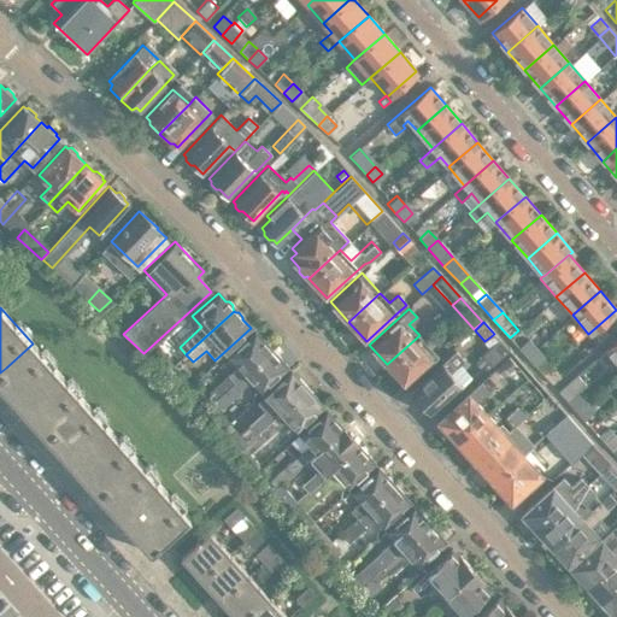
[(250,368),(270,350),(269,348),(269,345),(264,340),(262,340),(253,331),(228,356),(238,366),(210,392),(216,399),(250,368)]
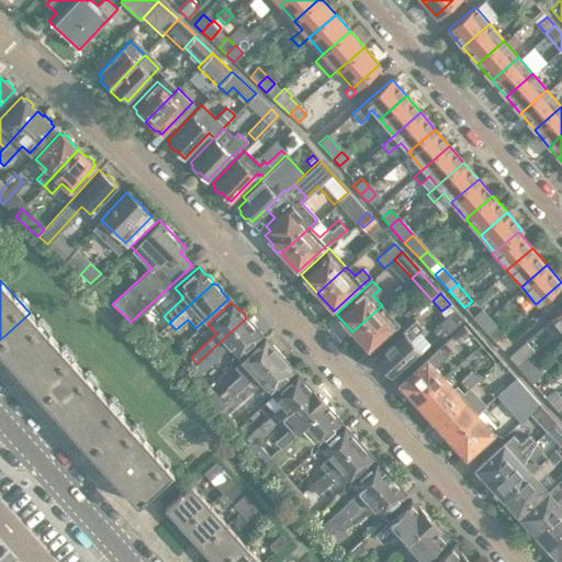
[(382,305),(352,332),(369,350),(398,324),(382,305)]
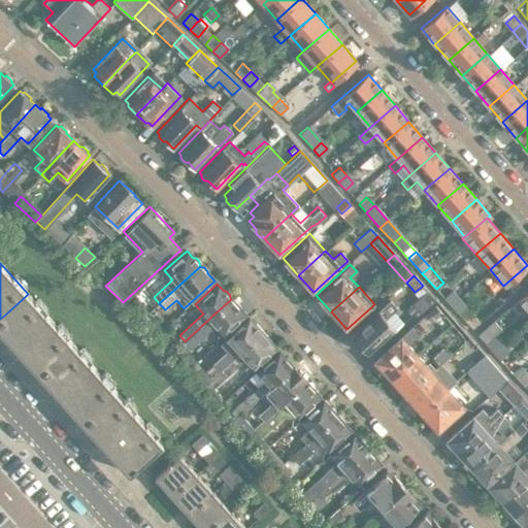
[(420,311),(434,299),(426,290),(411,302),(420,311)]
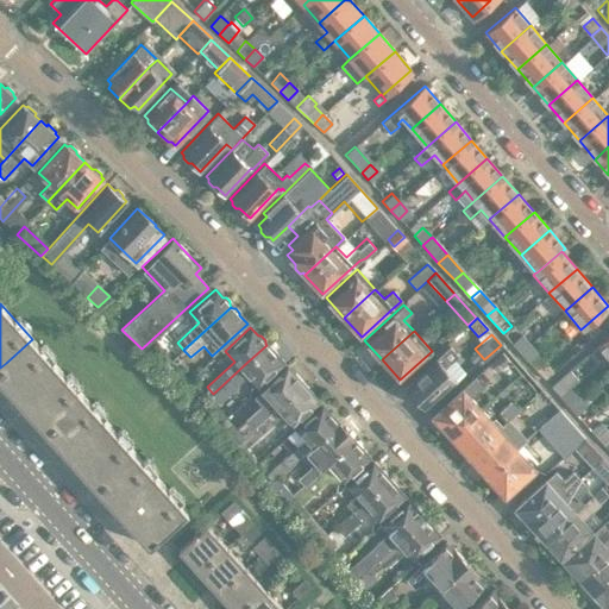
[(528,344),(520,334),(510,341),(520,351),(528,344)]
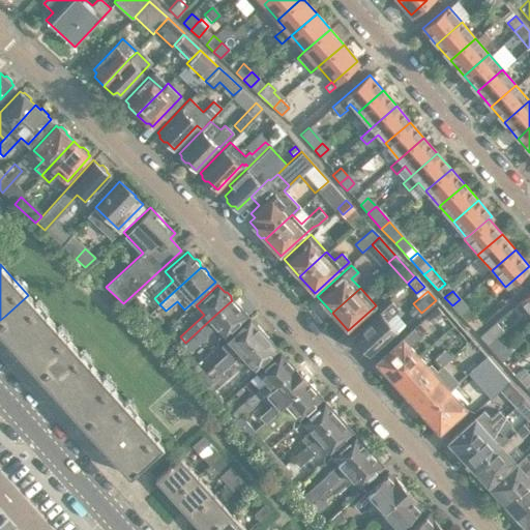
[(528,307),(529,310),(529,291),(513,305),(521,314),(528,307)]
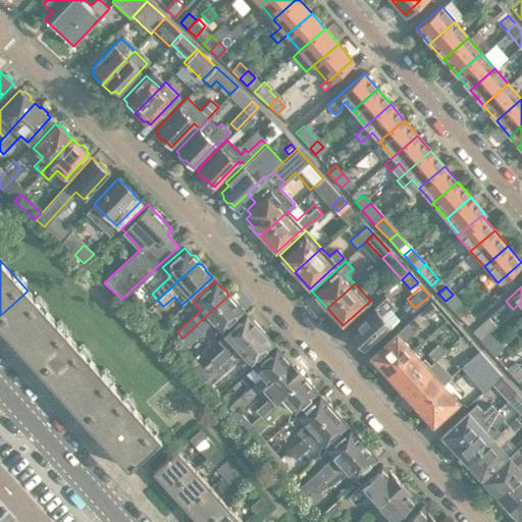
[(71,340),(28,291),(5,311),(0,315),(0,326),(13,342),(9,345),(15,351),(18,348),(38,369),(71,340)]
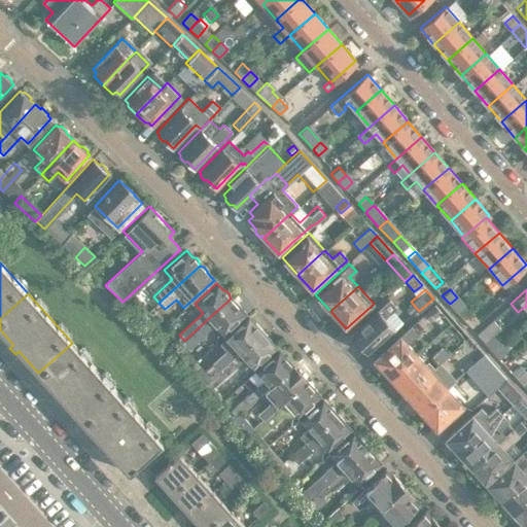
[(457,297),(450,304),(457,312),(464,306),(457,297)]
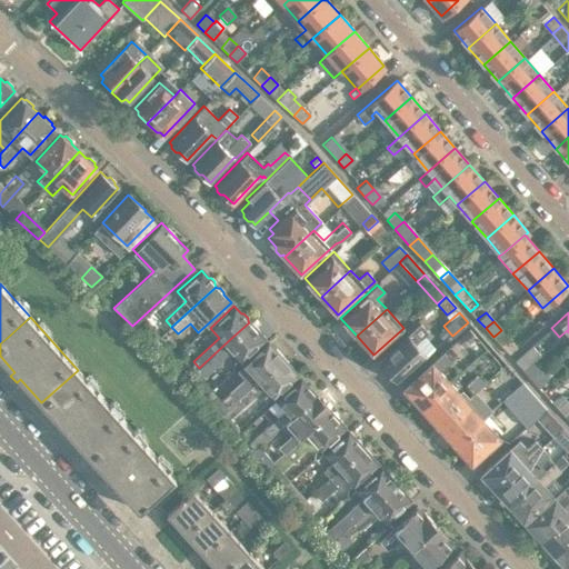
[(250,323),(249,322),(230,339),(199,368),(196,371),(202,380),(223,361),(221,359),(231,351),(240,360),(263,339),(257,331),(257,328),(253,323),(250,323)]
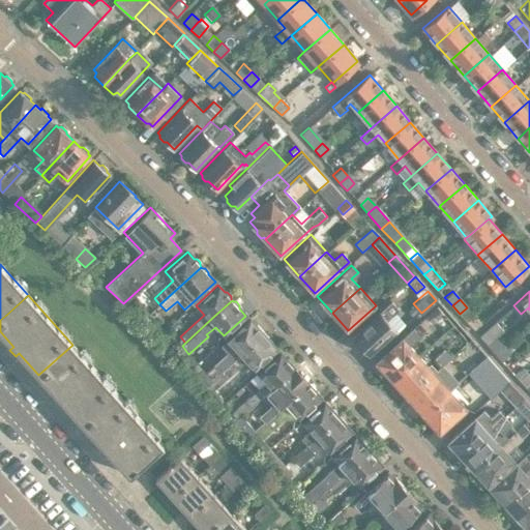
[(383,308),(353,336),(370,355),(404,324),(393,313),(396,311),(389,302),(383,308)]
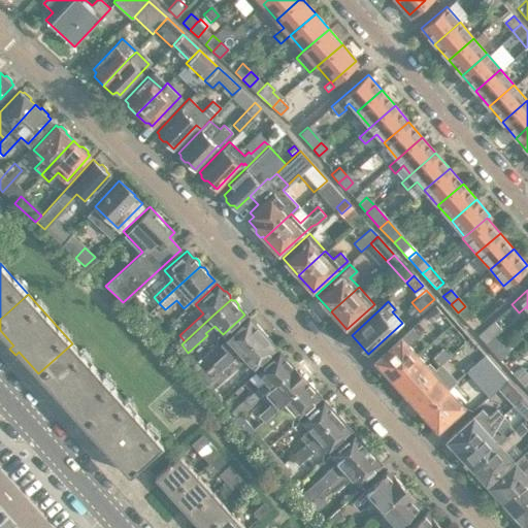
[(133,310),(142,321),(149,315),(139,304),(133,310)]
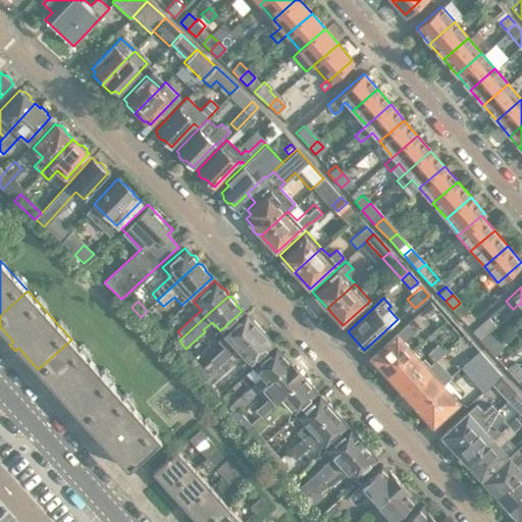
[(408,301),(402,306),(406,310),(411,305),(408,301)]
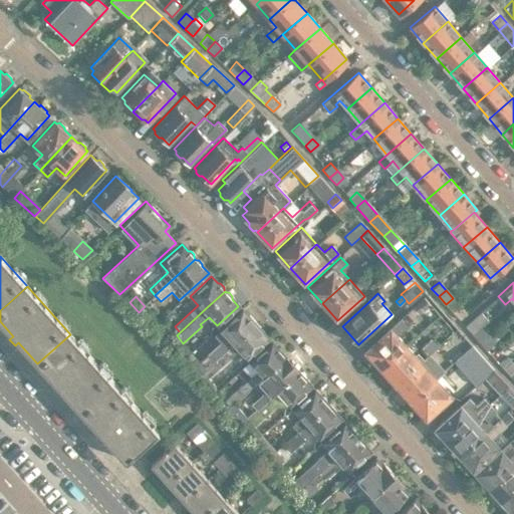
[(430,306),(424,299),(413,308),(419,315),(430,306)]
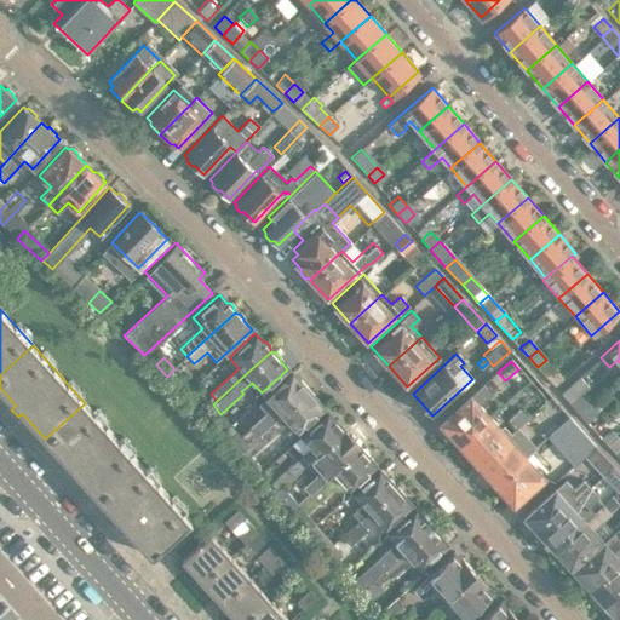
[(174,369),(167,377),(176,385),(183,379),(174,369)]
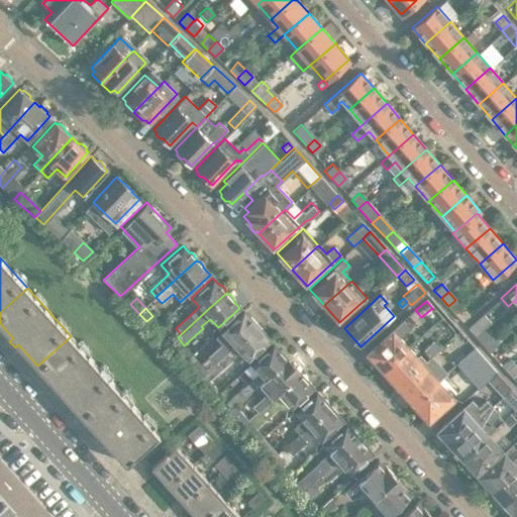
[(251,318),(248,318),(242,311),(213,337),(220,344),(199,364),(196,360),(188,368),(198,379),(255,326),(254,325),(254,322),(251,318)]
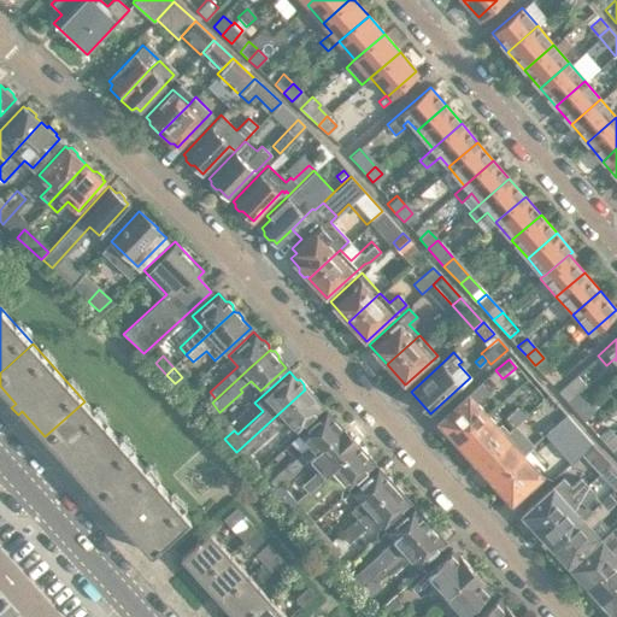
[(310,391),(306,391),(305,389),(236,452),(251,469),(257,463),(248,453),(276,429),(286,419),(295,430),(322,407),(315,399),(313,395),(310,391)]
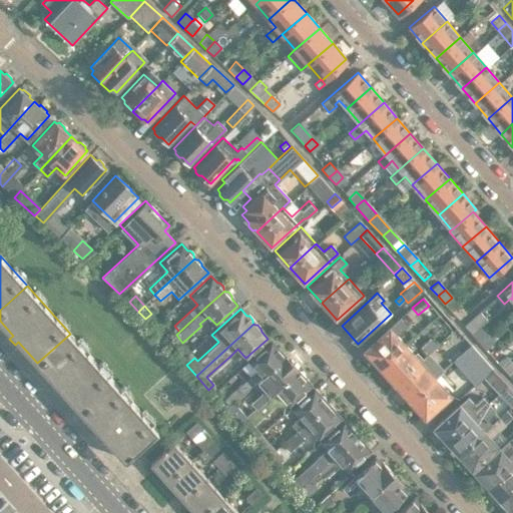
[(485,333),(478,326),(470,333),(477,340),(485,333)]
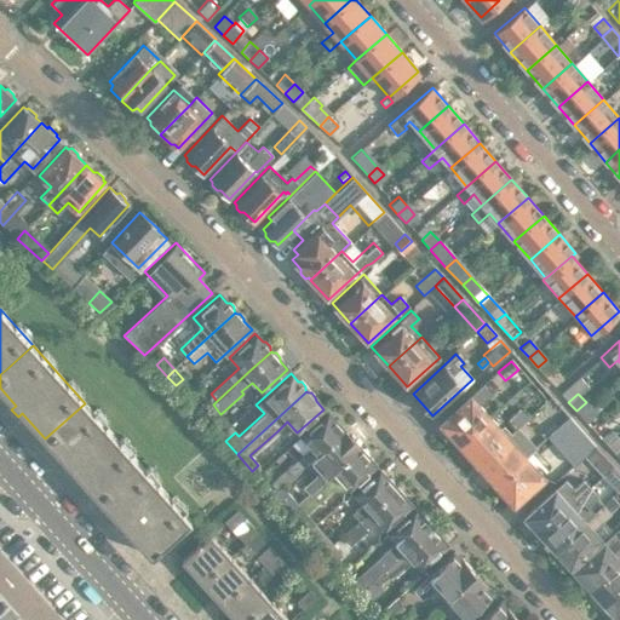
[(440,423),(458,443),(488,415),(477,403),(470,395),(440,423)]
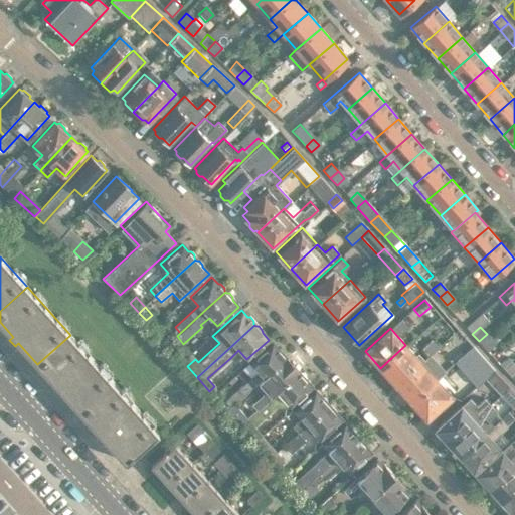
[(166,330),(160,335),(159,336),(167,344),(174,339),(166,330)]
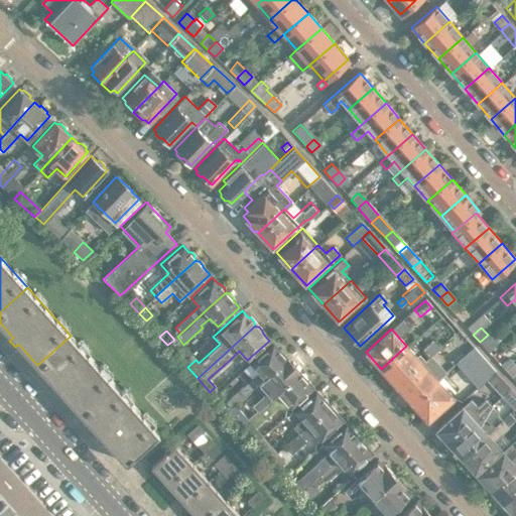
[(495,343),(488,335),(480,342),(487,350),(495,343)]
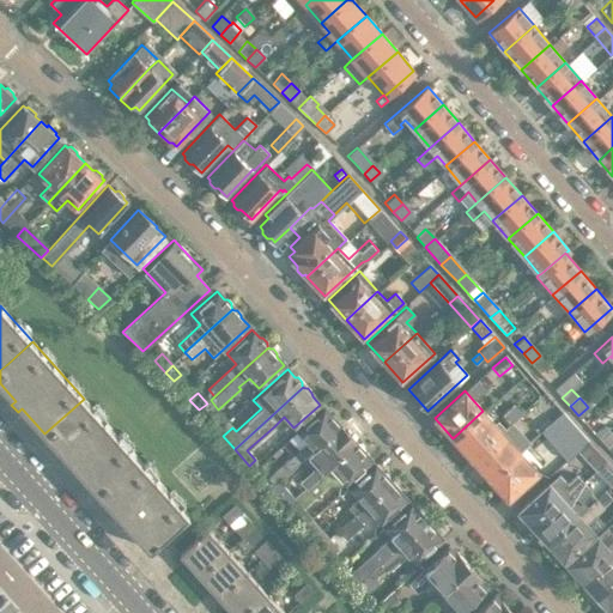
[(96,491),(135,455),(84,399),(44,434),(67,459),(62,462),(70,469),(73,466),(96,491)]
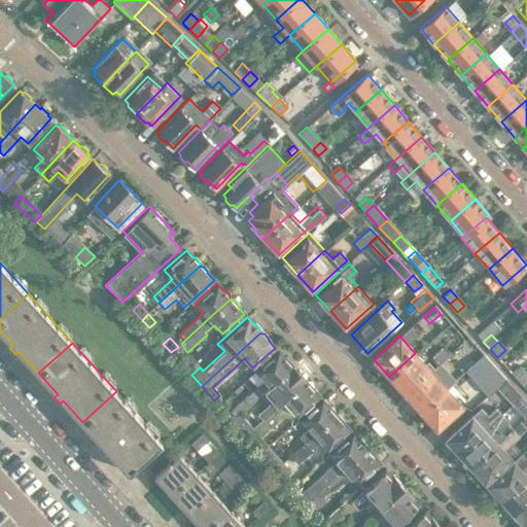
[(449,355),(442,347),(432,356),(440,364),(449,355)]
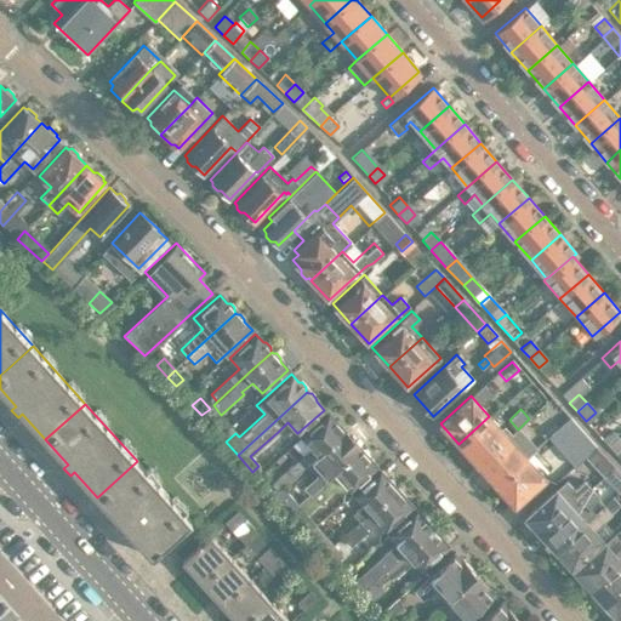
[(326,412),(301,437),(311,448),(271,483),(278,490),(281,486),(307,465),(317,455),(317,454),(343,431),(341,429),(343,427),(336,420),(335,422),(326,412)]
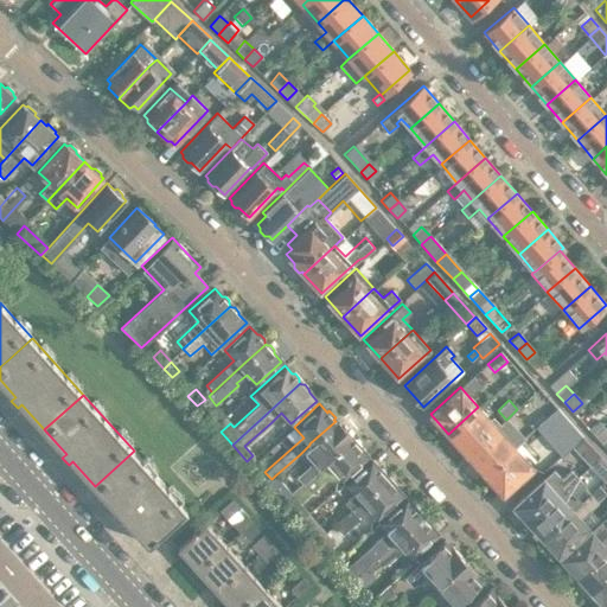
[(496,427),(478,407),(448,434),(466,454),(496,427)]
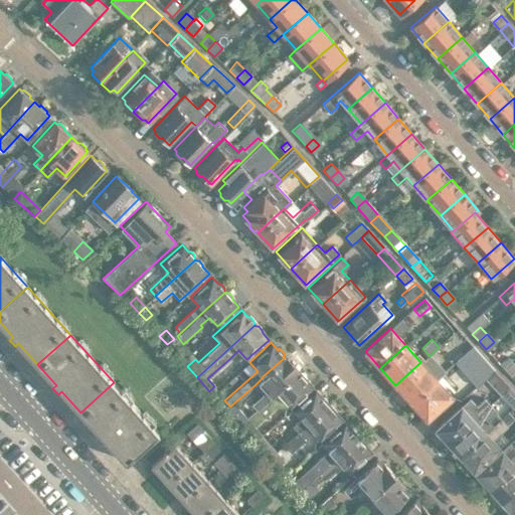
[(472,346),(455,362),(476,386),(494,370),(472,346)]
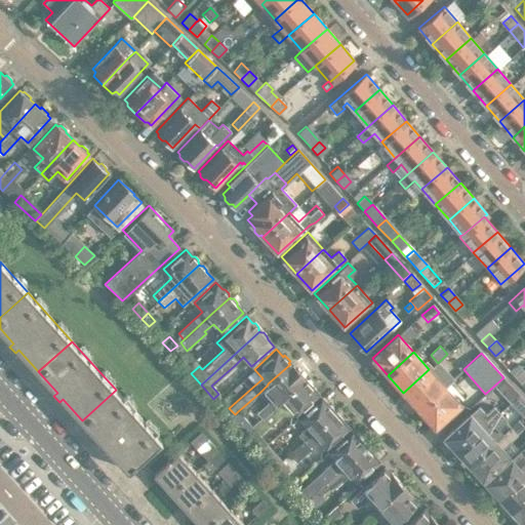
[(179,359),(186,366),(193,359),(190,356),(184,355),(179,359)]
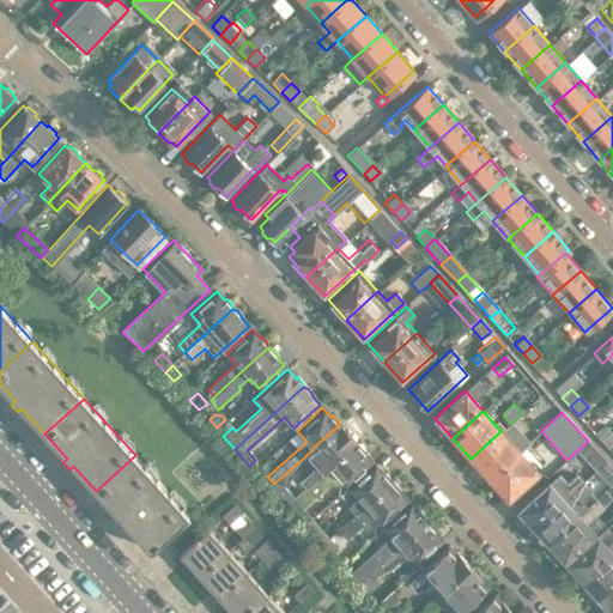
[(612,434),(604,424),(594,432),(602,442),(612,434)]
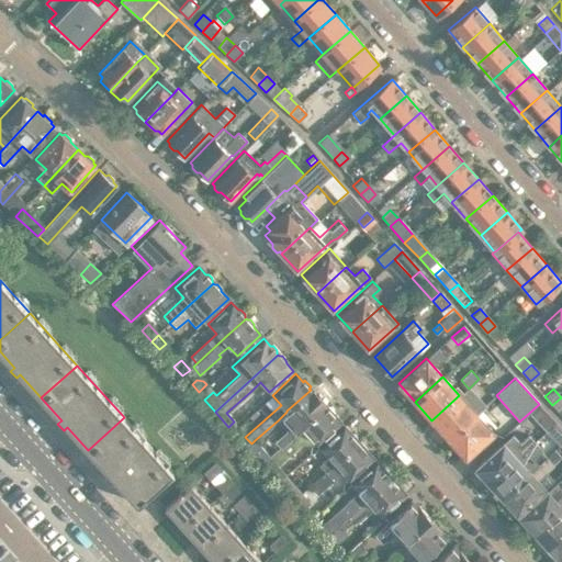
[(280,447),(325,406),(311,390),(287,411),(287,412),(278,420),(287,430),(274,441),(280,447)]
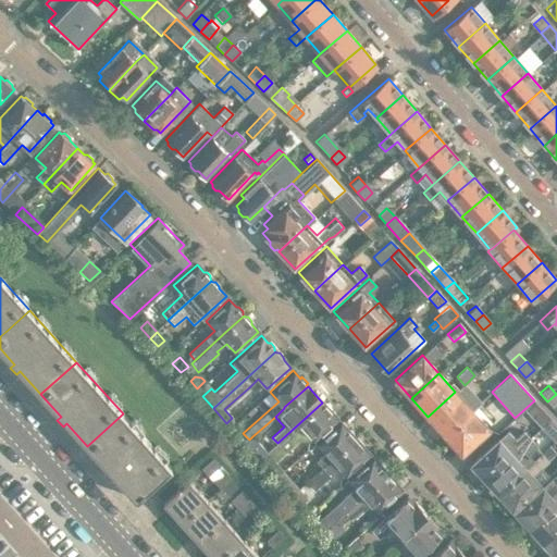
[(472,409),(455,392),(428,417),(445,434),(472,409)]
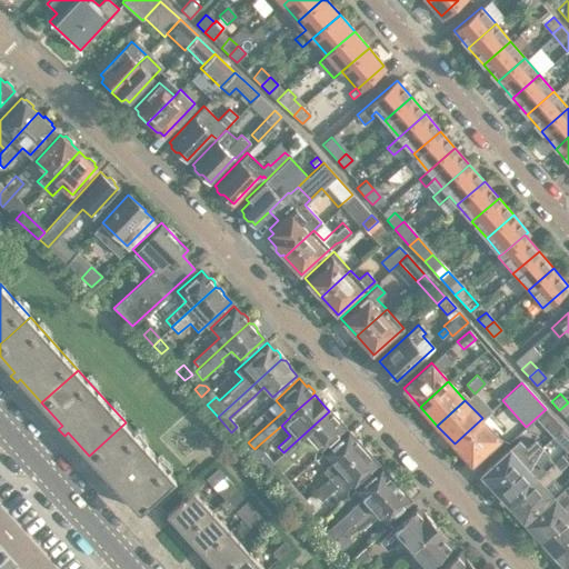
[(568,417),(568,403),(568,402),(559,410),(567,419),(568,417)]
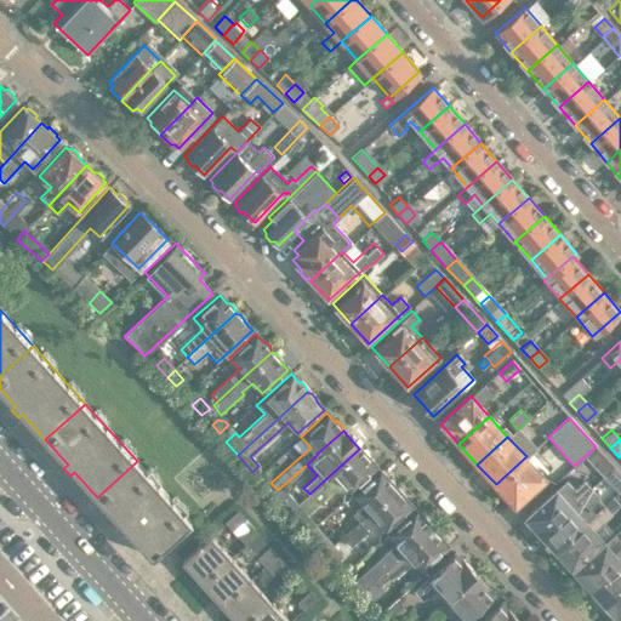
[(363,449),(360,450),(359,449),(309,494),(297,505),(303,512),(306,514),(332,489),(349,490),(376,467),(369,460),(371,457),(363,449)]
